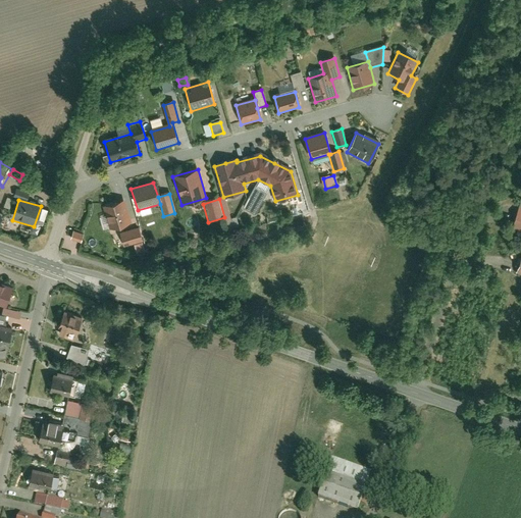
[(131,224),(124,202),(103,208),(109,230),(131,224)]
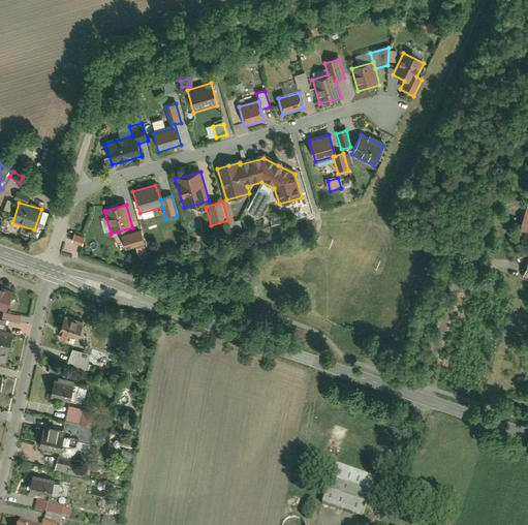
[(515,234),(527,238),(527,206),(524,205),(515,234)]
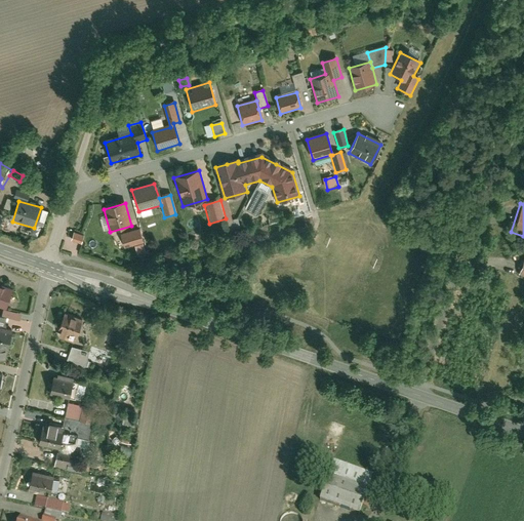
[(305,208),(294,212),(296,218),(307,214),(305,208)]
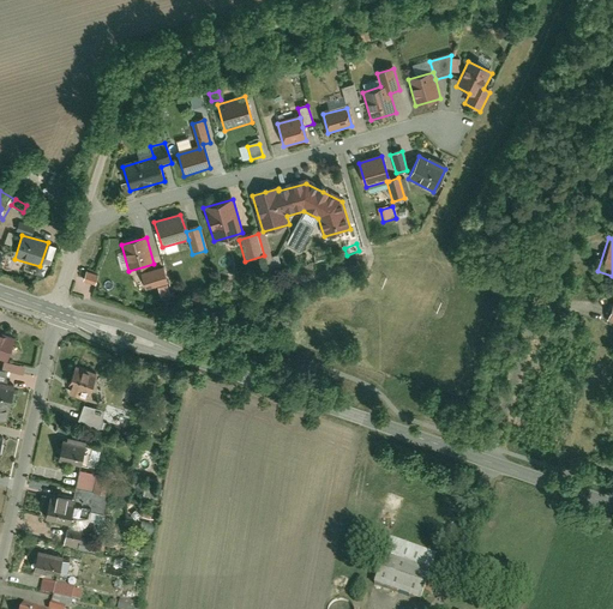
[(167,285),(163,271),(139,277),(144,291),(167,285)]
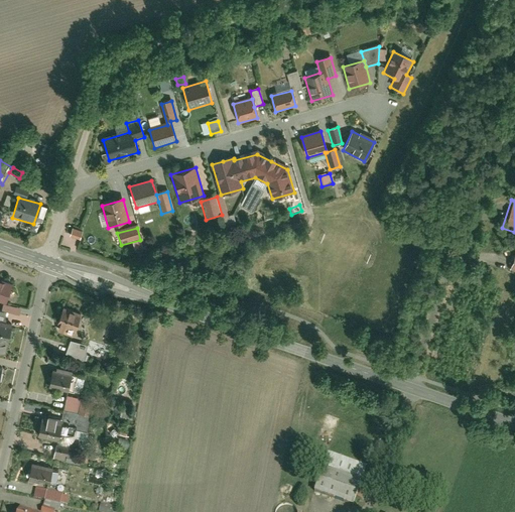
[(83,233),(73,230),(71,238),(81,241),(83,233)]
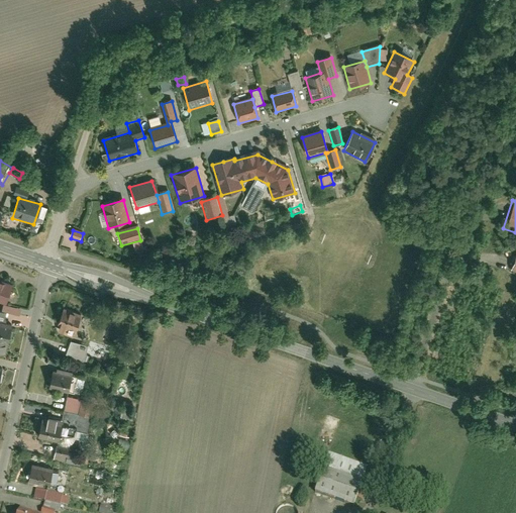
[(182,251),(188,245),(182,239),(176,246),(182,251)]
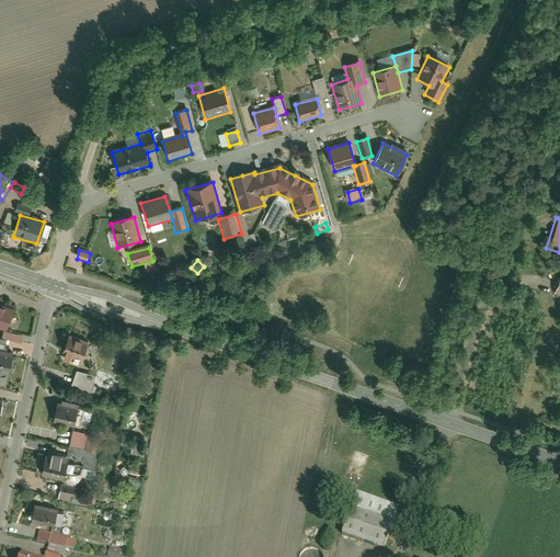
[(10,319),(12,311),(0,306),(0,329),(6,331),(10,319)]
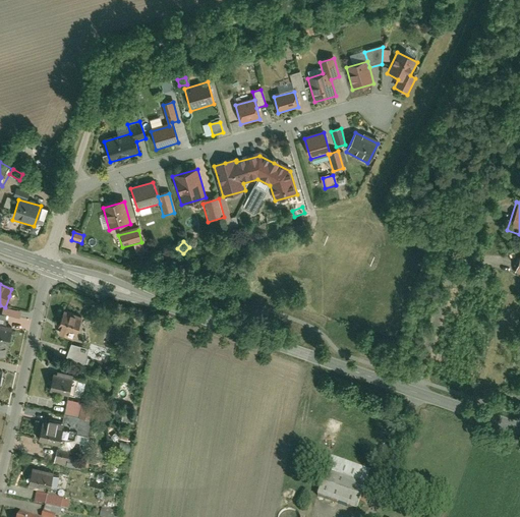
[(11,310),(15,299),(9,296),(5,307),(11,310)]
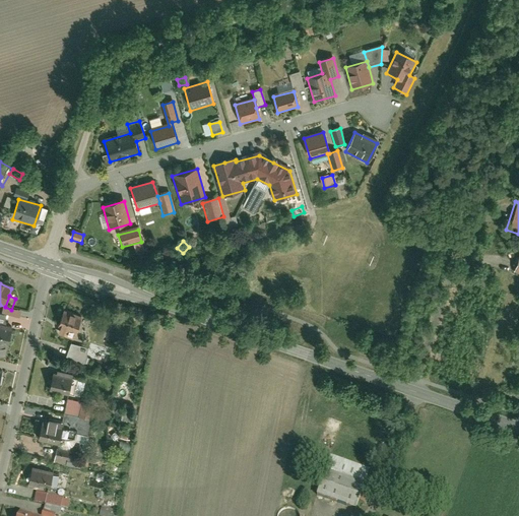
[(81,318),(63,312),(58,327),(61,328),(58,335),(73,341),(81,318)]
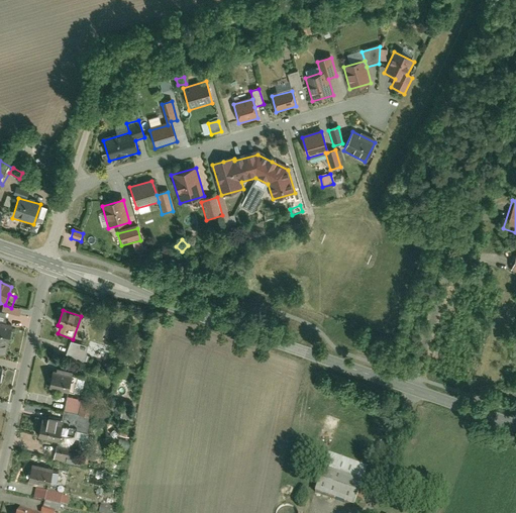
[(3,325),(0,324),(0,354),(5,356),(11,327),(3,325)]
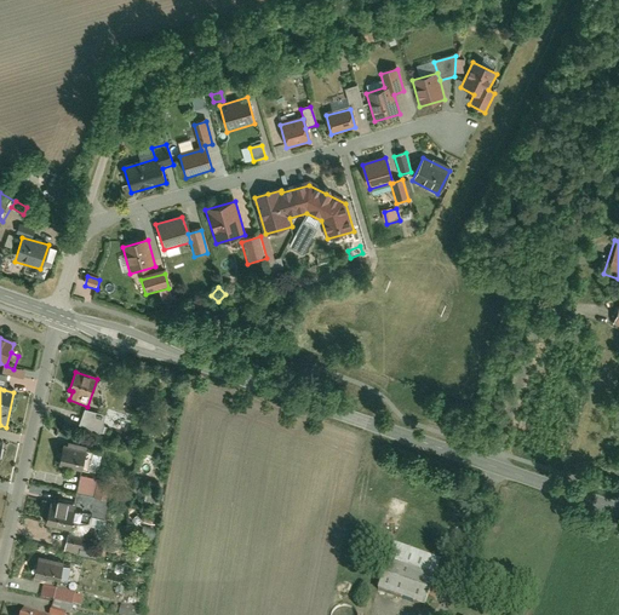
[(105,418),(85,412),(80,427),(101,432),(105,418)]
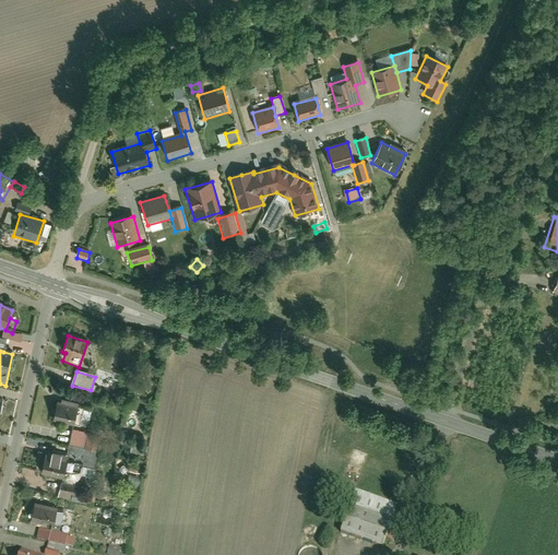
[(76,408),(56,403),(52,421),(72,425),(76,408)]
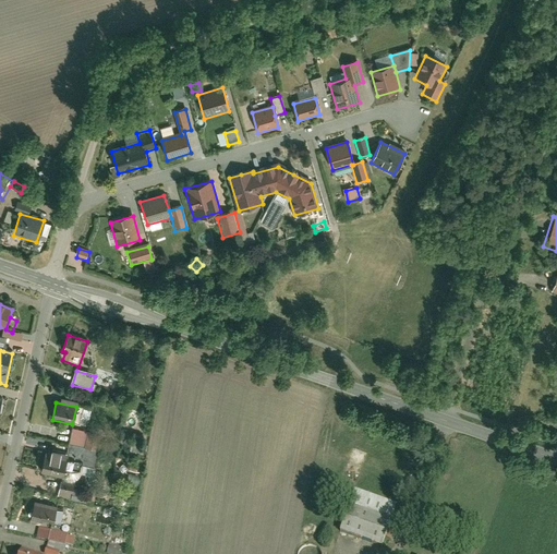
[(76,407),(72,424),(79,425),(83,408),(76,407)]
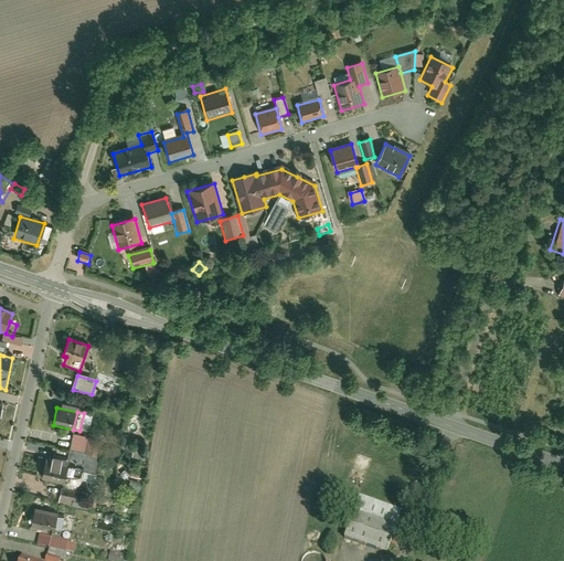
[(72,435),(68,452),(98,458),(102,442),(72,435)]
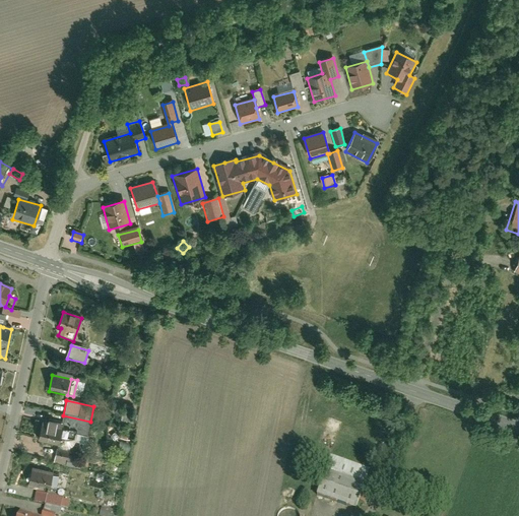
[(88,436),(90,422),(63,415),(61,425),(59,438),(74,441),(75,434),(88,436)]
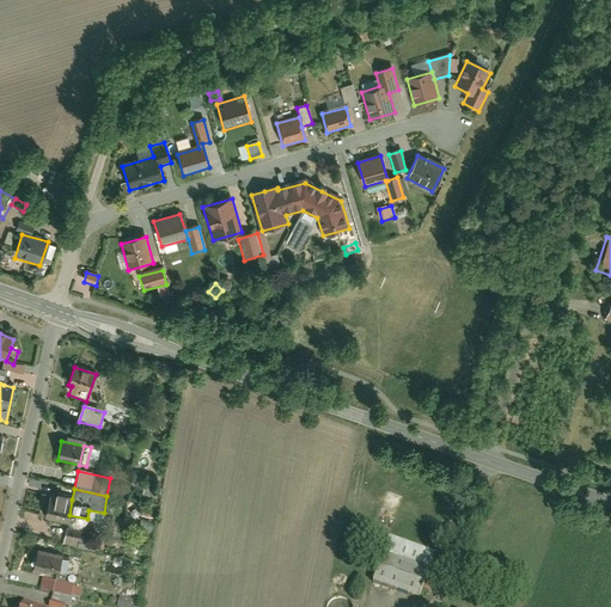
[(72,500),(49,495),(44,517),(68,522),(69,515),(72,500)]
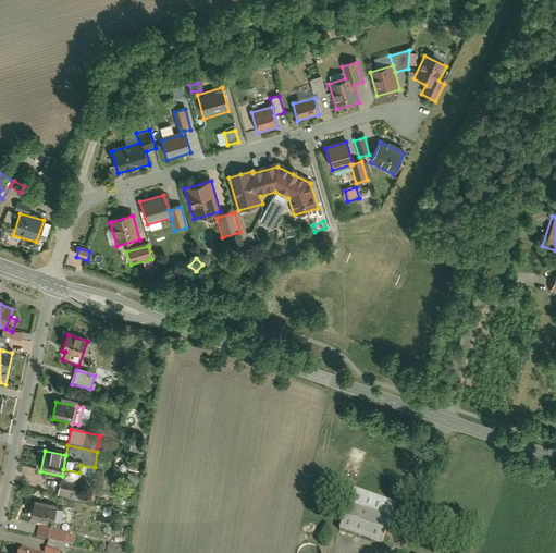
[(85,466),(84,475),(95,477),(97,468),(85,466)]
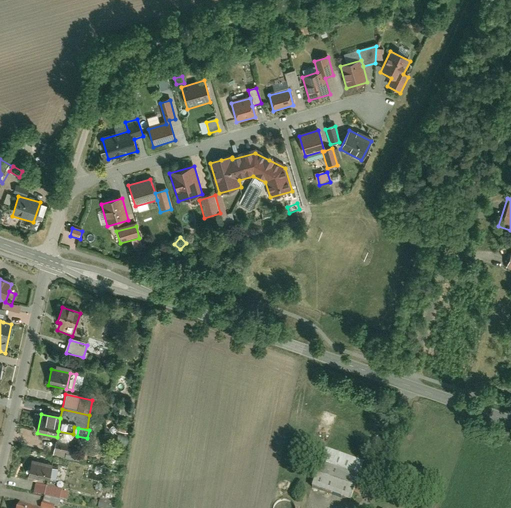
[(69,444),(57,442),(54,456),(65,458),(67,449),(69,444)]
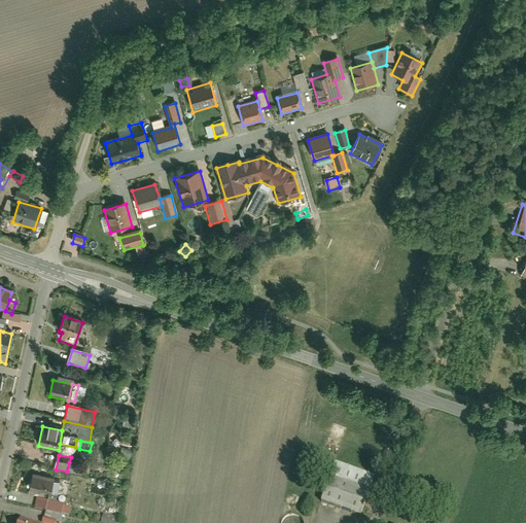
[(85,466),(69,462),(67,472),(83,476),(85,466)]
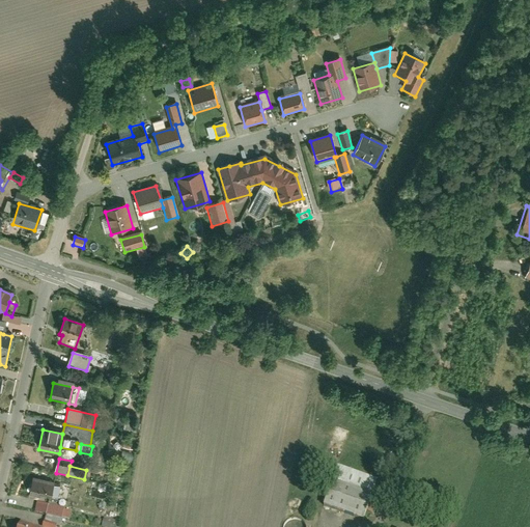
[(335,470),(321,512),(361,526),(364,526),(379,484),(335,470)]
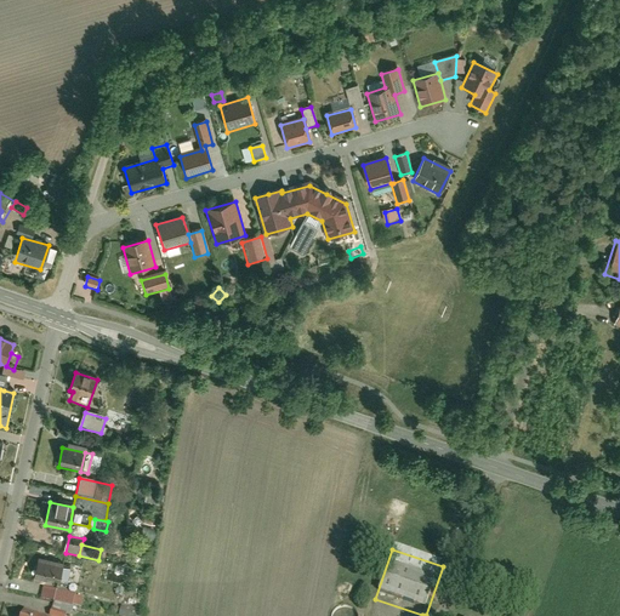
[(62,564),(38,559),(33,580),(57,585),(62,564)]
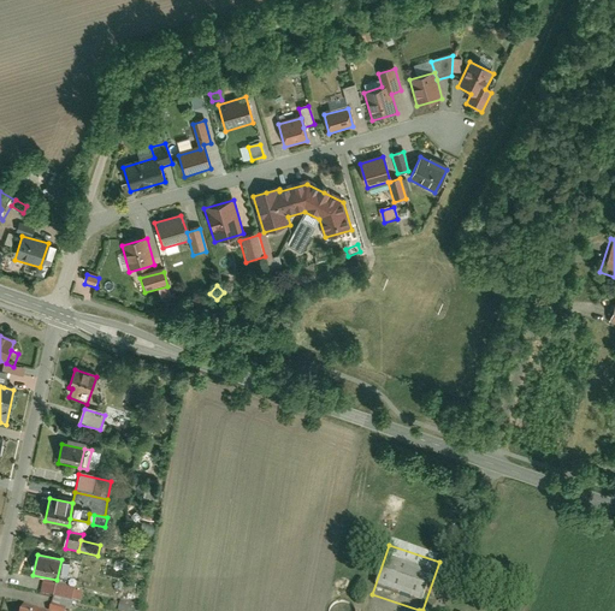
[(106,571),(105,579),(122,581),(124,563),(116,563),(114,573),(111,571),(106,571)]
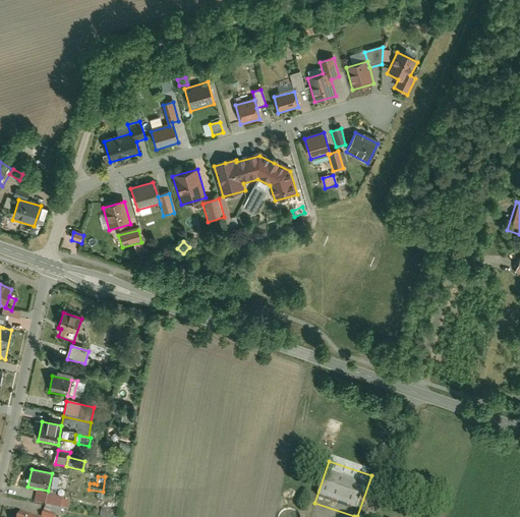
[(106,496),(115,496),(115,484),(106,484),(106,496)]
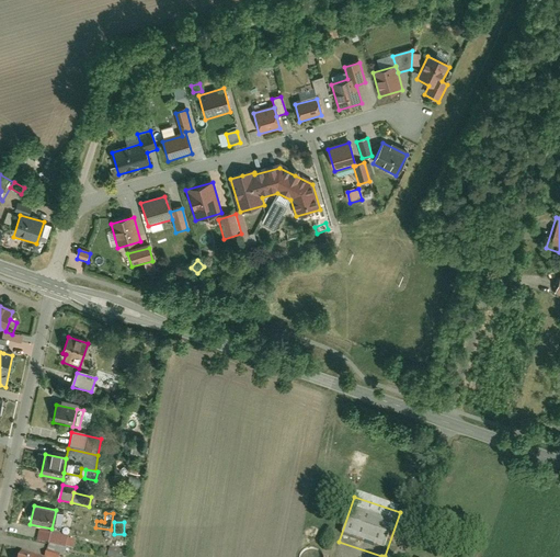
[(68,543),(50,538),(48,550),(66,554),(68,543)]
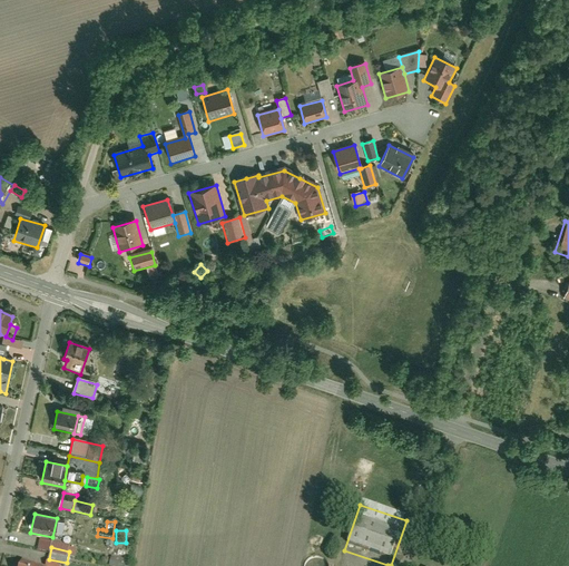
All buildings are outlined.
